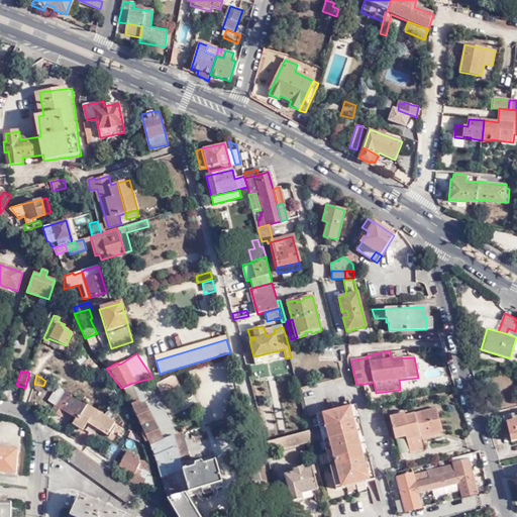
[(175,376),(158,385),(164,398),(182,389),(175,376)]
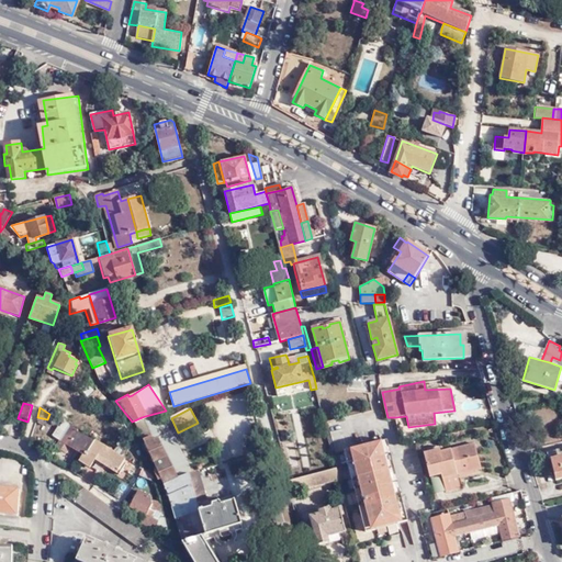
[(132,422),(165,484),(178,478),(187,475),(190,474),(191,474),(170,431),(169,433),(164,423),(155,426),(149,415),(145,416),(142,417),(132,422)]
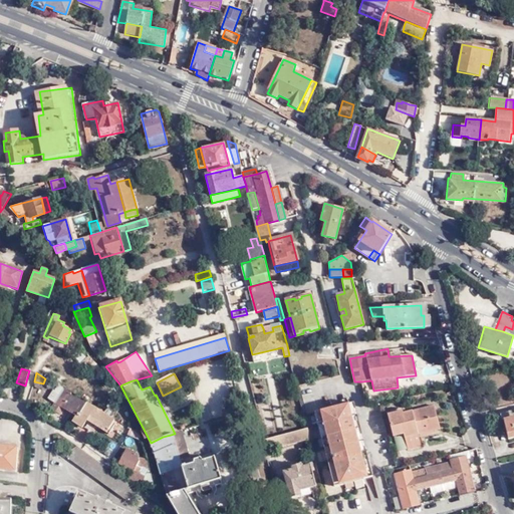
[(43,383),(34,381),(32,388),(42,391),(43,383)]
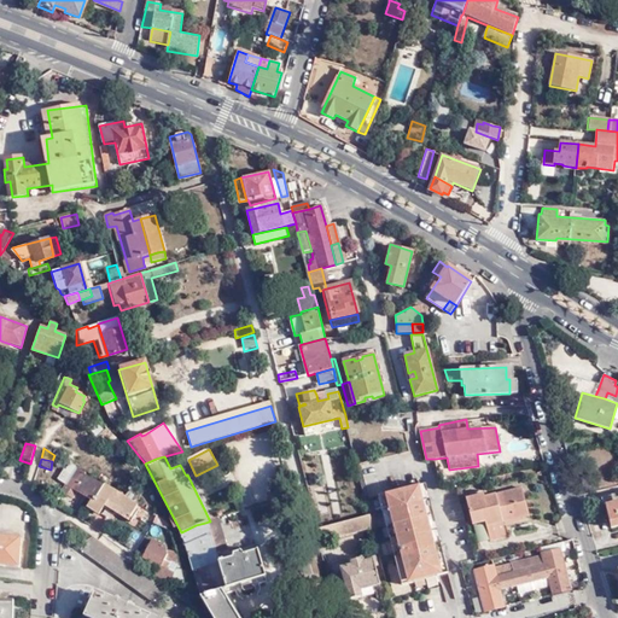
[(83,496),(93,481),(86,476),(87,474),(70,465),(65,472),(59,481),(66,485),(62,493),(73,500),(77,493),(83,496)]
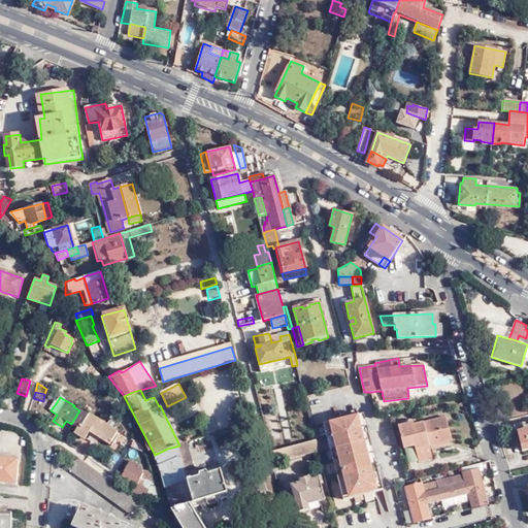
[(77,427),(86,415),(79,410),(71,424),(77,427)]
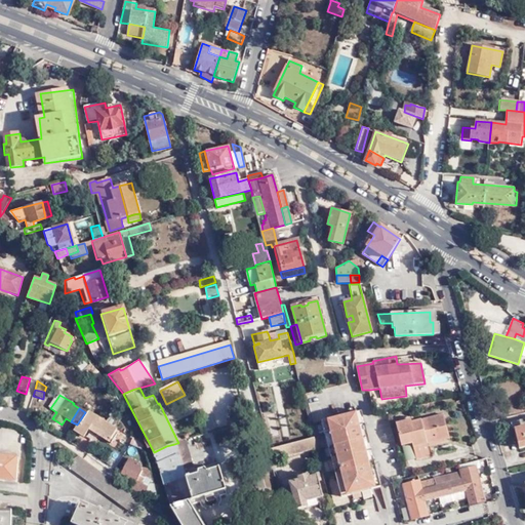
[(362,410),(359,411),(372,463),(366,466),(368,472),(370,472),(371,474),(378,472),(362,410)]
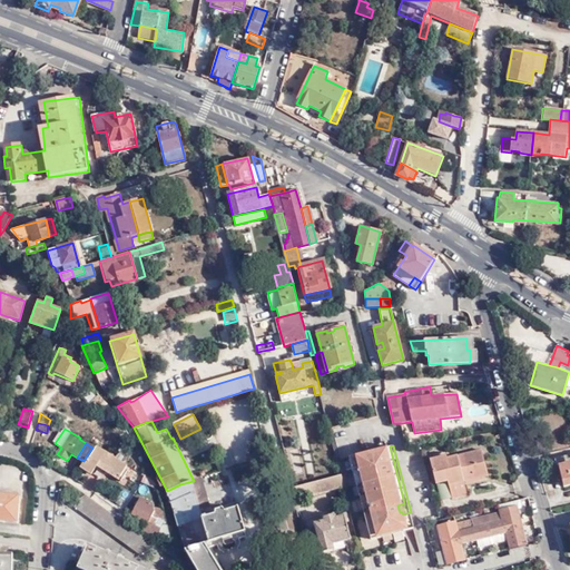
[(448,481),(463,477),(488,471),(481,445),(445,454),(444,448),(429,452),(435,479),(446,477),(448,481)]
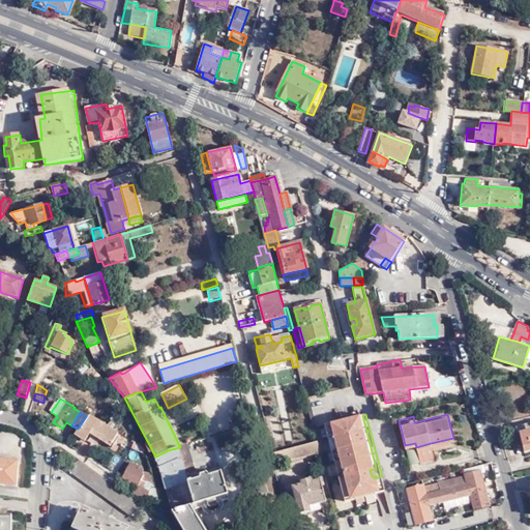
[(362,415),(331,423),(346,476),(340,477),(344,495),(373,488),(375,493),(385,490),(382,476),(375,478),(374,476),(372,476),(370,470),(376,468),(362,415)]
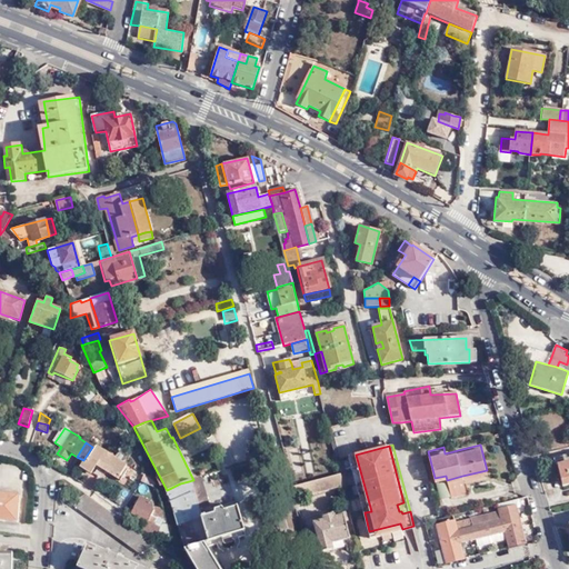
[(96,467),(102,471),(103,468),(119,477),(125,467),(125,466),(92,447),(83,460),(79,468),(90,476),(96,467)]
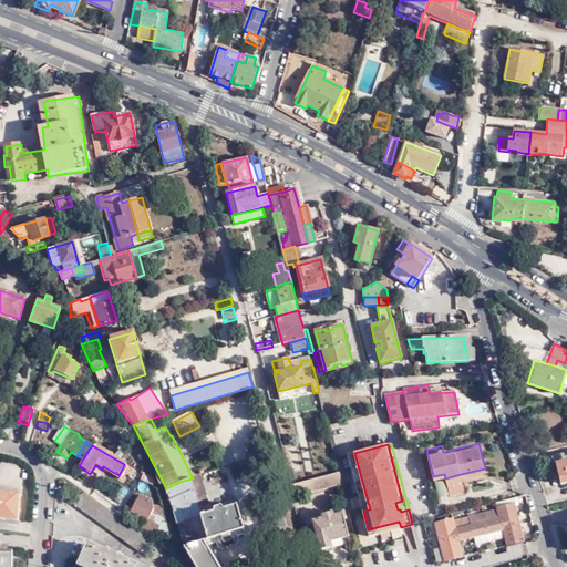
[(349,454),(363,511),(370,509),(354,453),(349,454)]
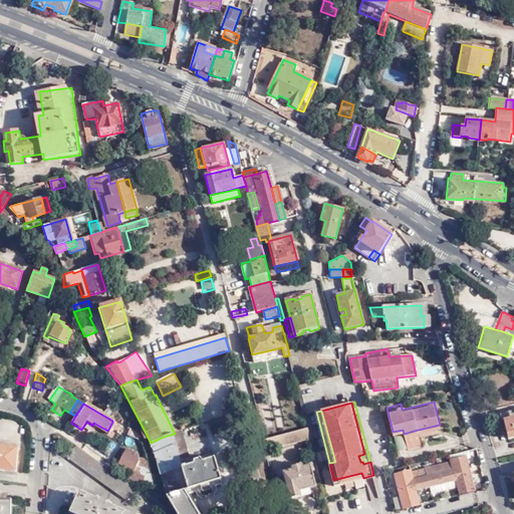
[(498,411),(485,414),(487,424),(500,421),(498,411)]
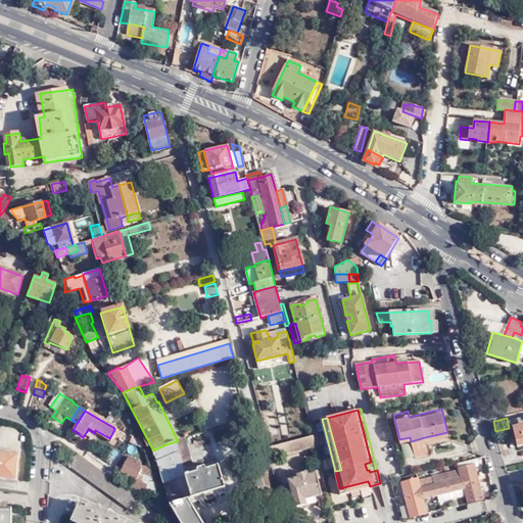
[(522,424),(513,427),(517,446),(522,444),(522,424)]
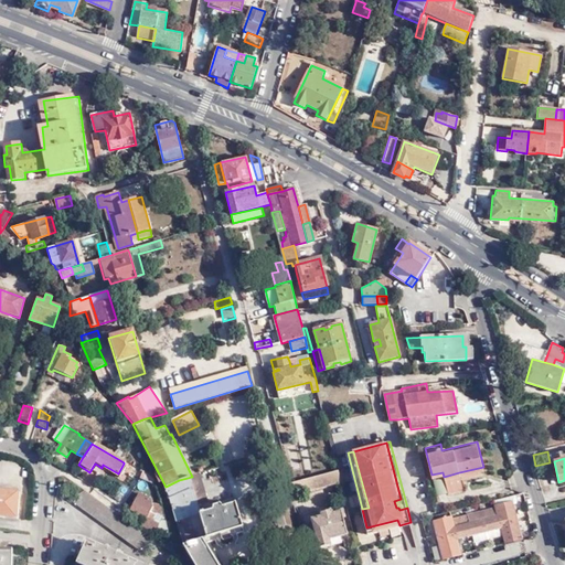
[(116,477),(118,473),(103,465),(102,468),(116,477)]
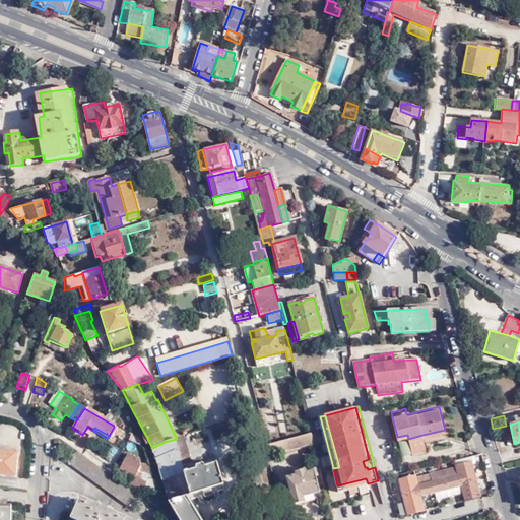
[(314,443),(312,434),(267,445),(268,451),(274,450),(275,453),(314,443)]
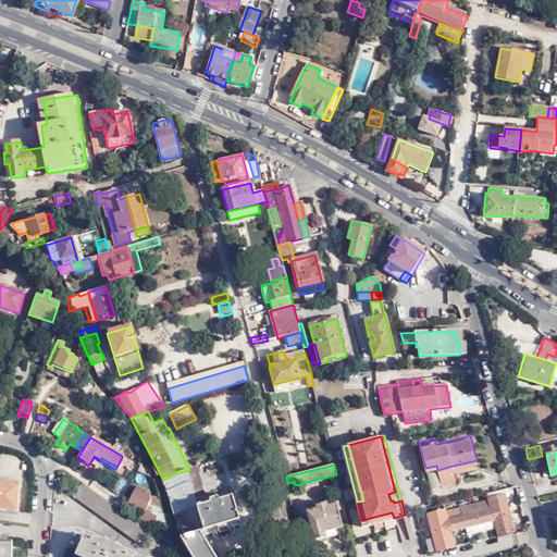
[(456,479),(453,466),(437,470),(441,483),(456,479)]
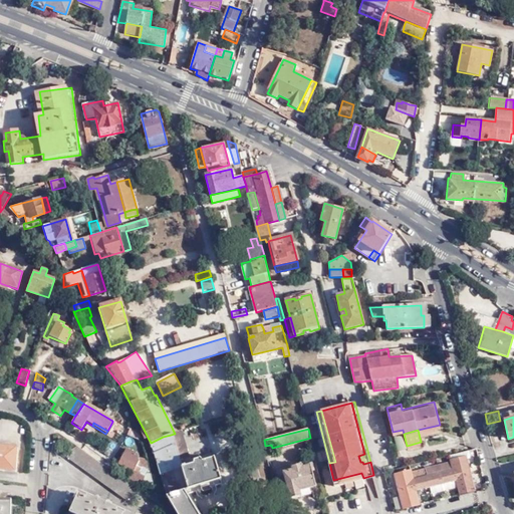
[(174,434),(171,435),(178,459),(181,458),(193,455),(186,431),(174,434)]
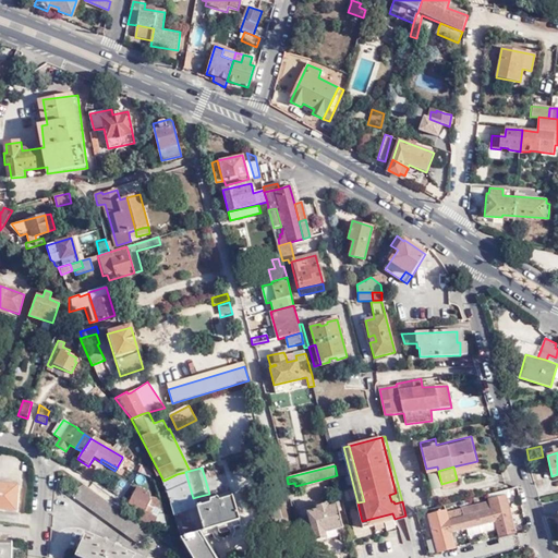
[(177,474),(164,481),(168,490),(168,505),(179,543),(187,557),(211,557),(197,533),(237,522),(231,498),(218,502),(215,499),(209,501),(208,505),(199,508),(196,509),(193,498),(185,472),(177,474)]
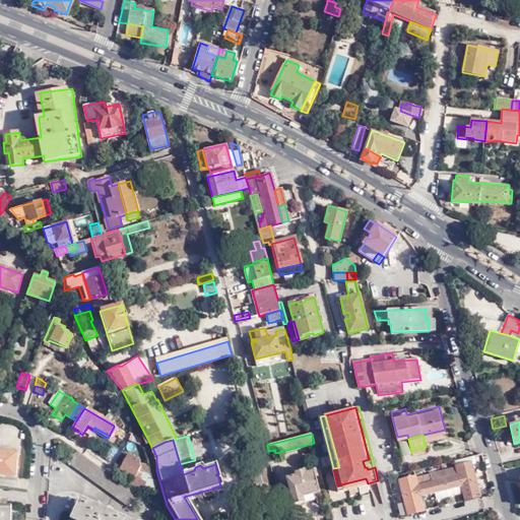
[(399,442),(402,456),(410,454),(407,440),(399,442)]
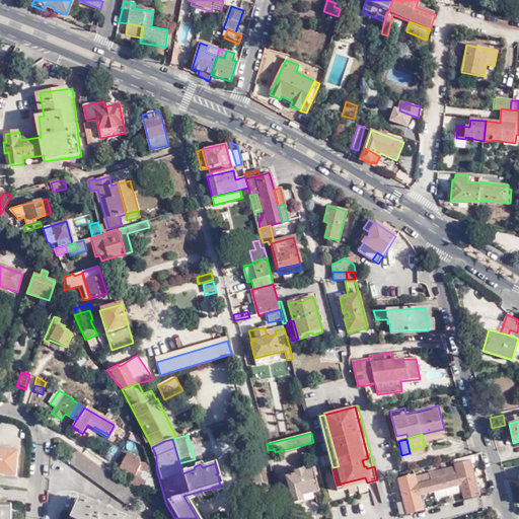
[(75,451),(62,460),(127,507),(141,498),(75,451)]
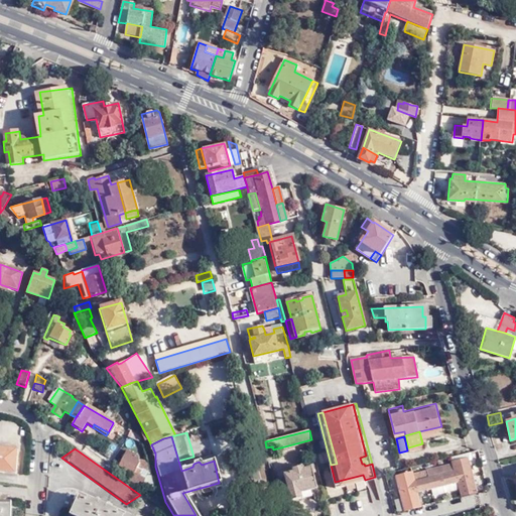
[(8,471),(15,471),(16,450),(0,449),(0,474),(8,475),(8,471)]
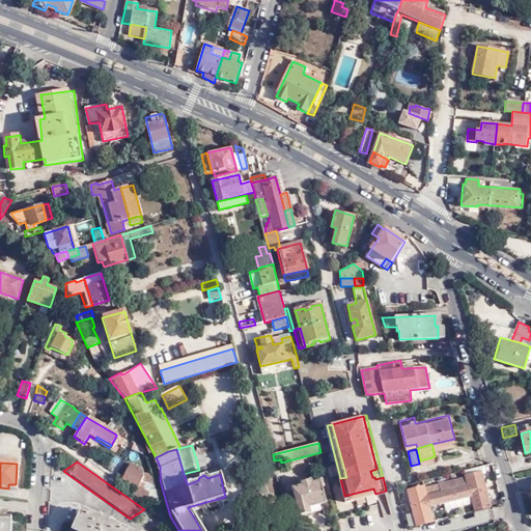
[(157,501),(152,488),(141,482),(144,476),(142,470),(132,464),(123,479),(138,488),(137,492),(148,498),(149,497),(157,501)]
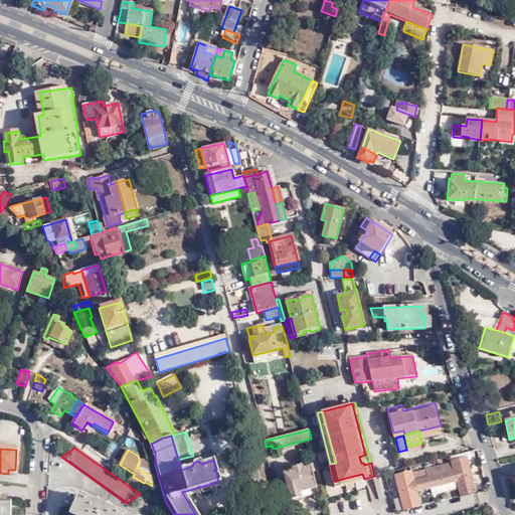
[(451,457),(452,462),(468,458),(469,461),(472,461),(473,458),(471,452),(451,457)]
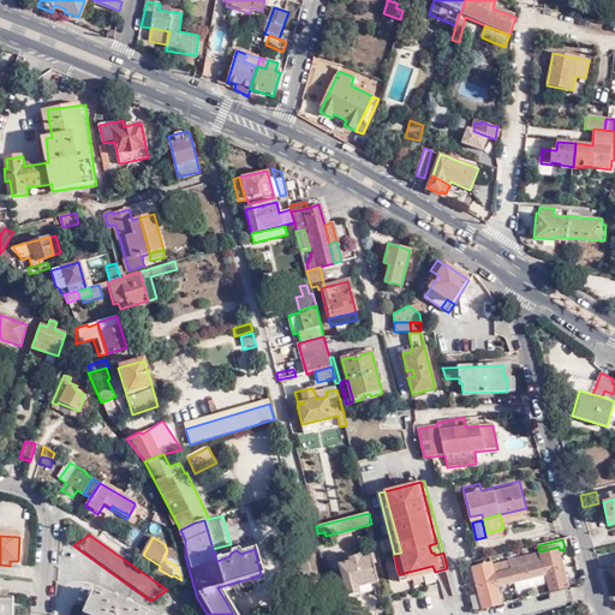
[(491,562),(473,567),(479,593),(483,607),(502,603),(497,587),(545,575),(549,591),(568,586),(560,550),(559,547),(539,551),(541,556),(493,567),(491,562)]
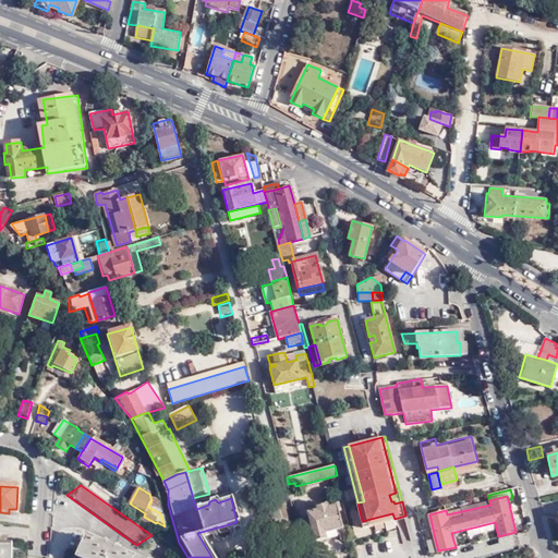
[(282,519),(289,517),(284,500),(281,501),(278,501),(282,519)]
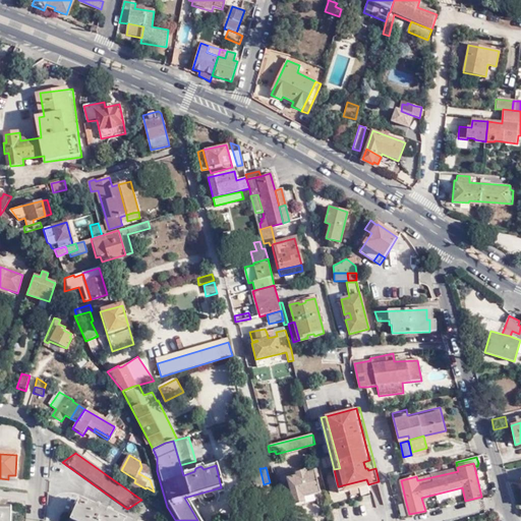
[(297,477),(287,479),(294,507),(315,502),(313,495),(321,494),(315,472),(306,474),(305,471),(296,474),(297,477)]
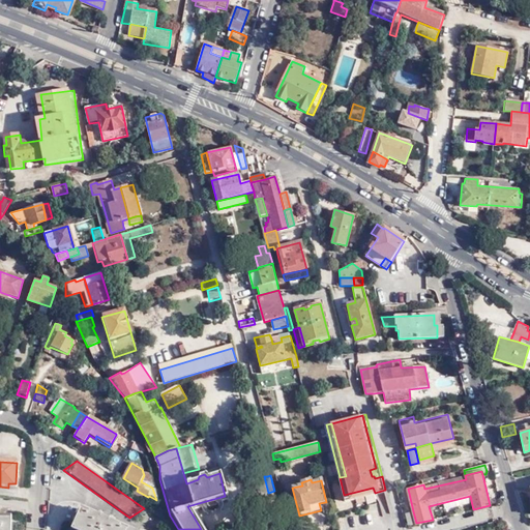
[(345,500),(375,493),(373,488),(344,495),(345,500)]
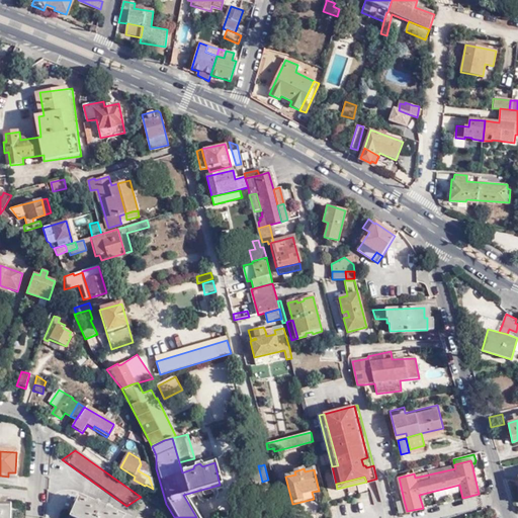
[(265,506),(274,504),(268,480),(262,482),(259,482),(265,506)]
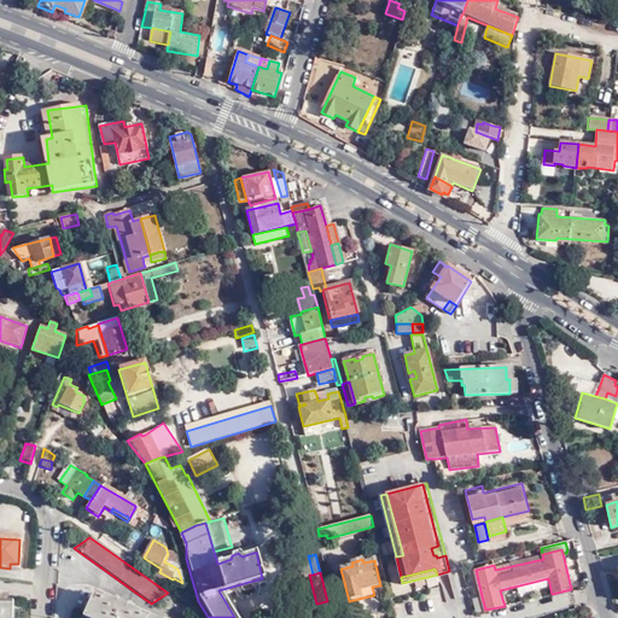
[(145,617),(94,596),(86,617),(87,617),(145,617)]
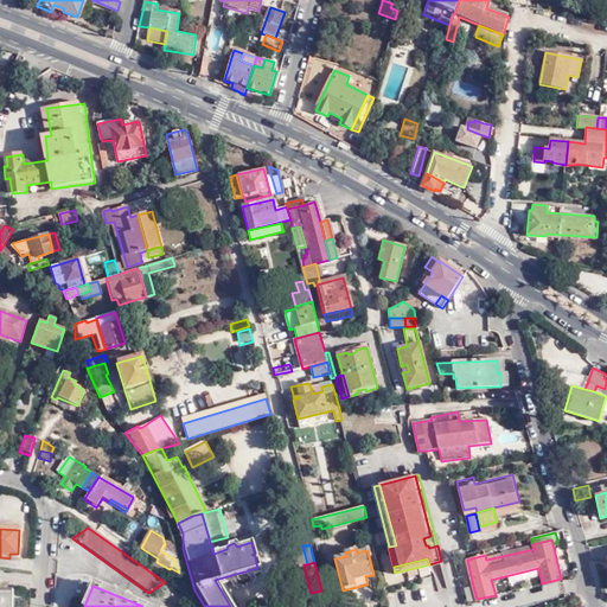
[(477,599),(473,586),(465,588),(468,601),(477,599)]
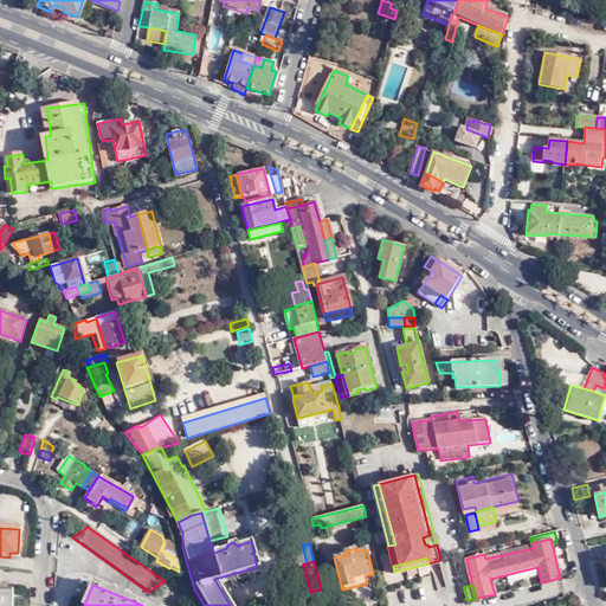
[(0,605),(13,605),(13,591),(0,590),(0,605)]
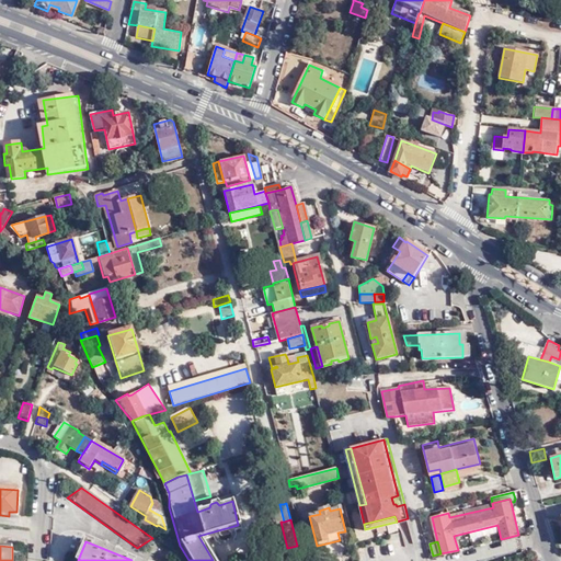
[(300,560),(297,546),(287,548),(282,549),(284,560),(300,560)]
